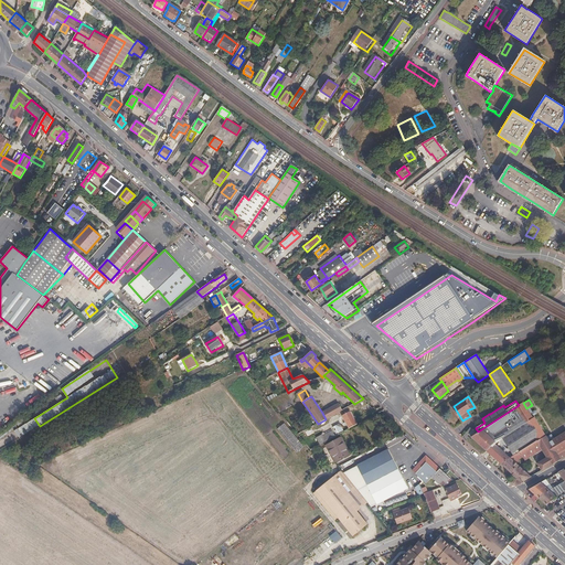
[(476,433),(471,437),(486,450),(494,443),(496,441),(489,435),(505,424),(511,433),(533,418),(532,416),(530,413),(526,408),(523,403),(519,405),(478,432),(476,433)]
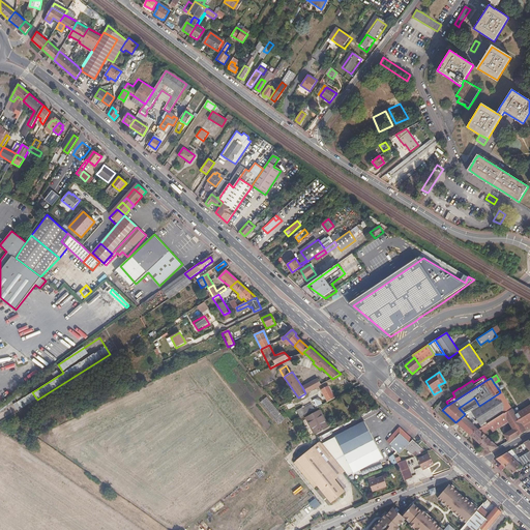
[(321,385),(318,379),(302,387),(305,393),(313,389),(321,385)]
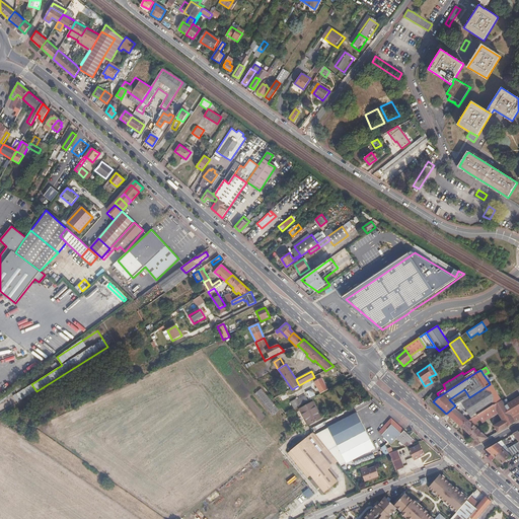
[(329,390),(322,378),(316,382),(319,387),(317,388),(318,391),(320,390),(322,393),(327,390),(329,390)]
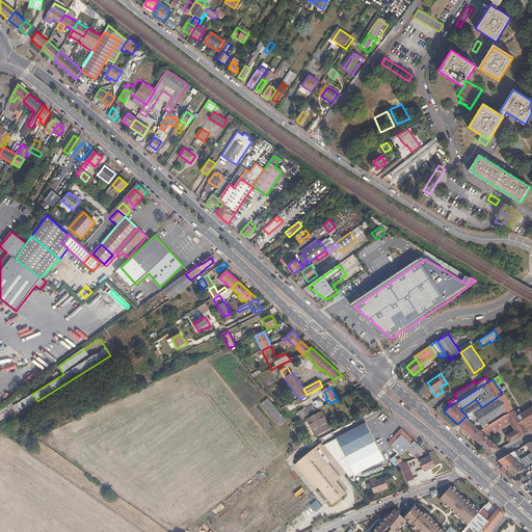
[(488,426),(491,424),(513,410),(503,394),(502,394),(481,407),(473,413),(484,428),(488,426)]
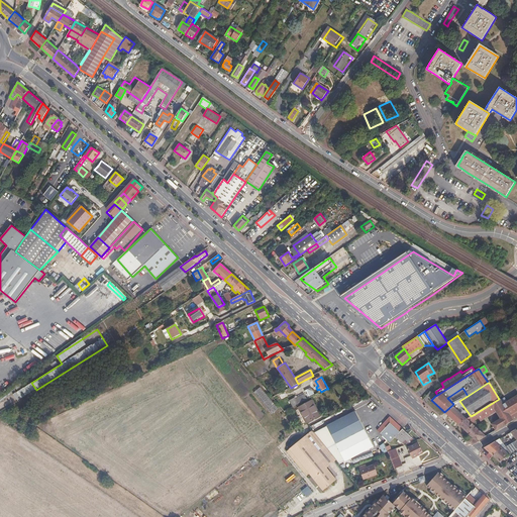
[(279,409),(261,387),(253,393),(272,414),(279,409)]
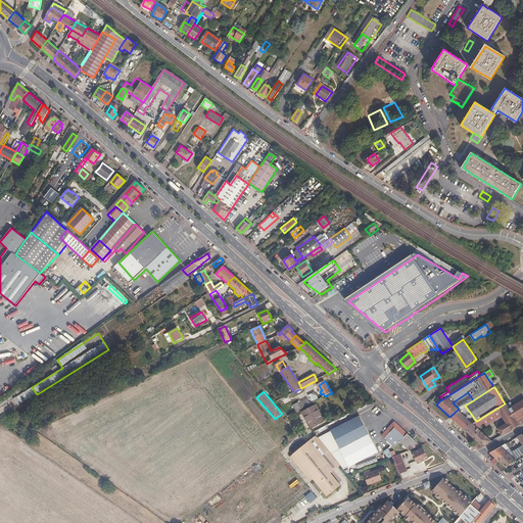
[(431,399),(436,405),(440,400),(435,395),(431,399)]
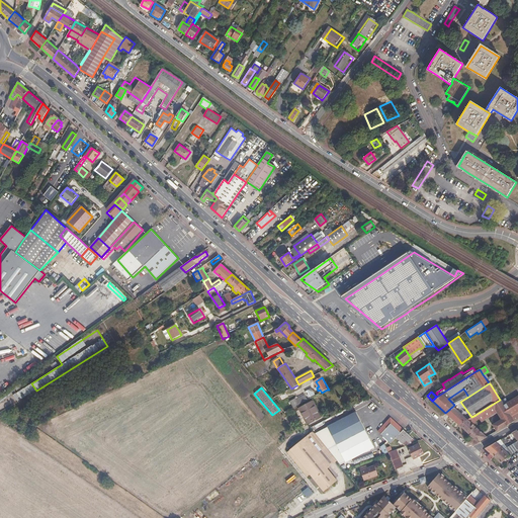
[(308,401),(305,397),(298,400),(297,399),(293,402),(296,407),(308,401)]
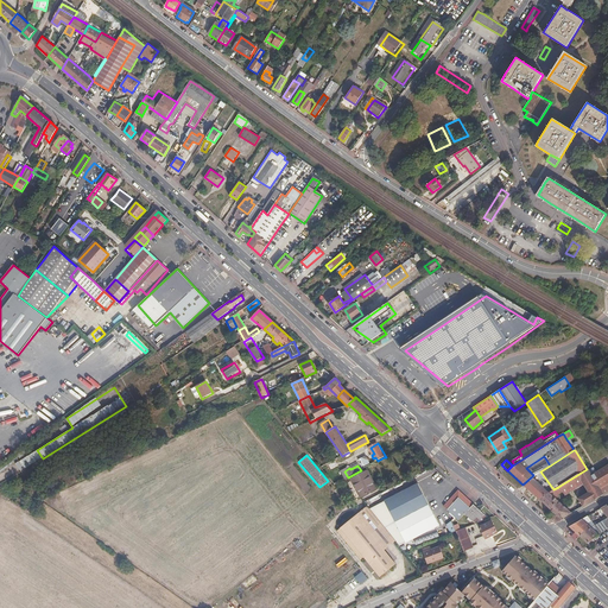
[(607,491),(607,466),(596,473),(595,472),(594,469),(589,473),(587,469),(562,485),(567,492),(582,481),(588,492),(580,496),(578,499),(583,506),(607,491)]
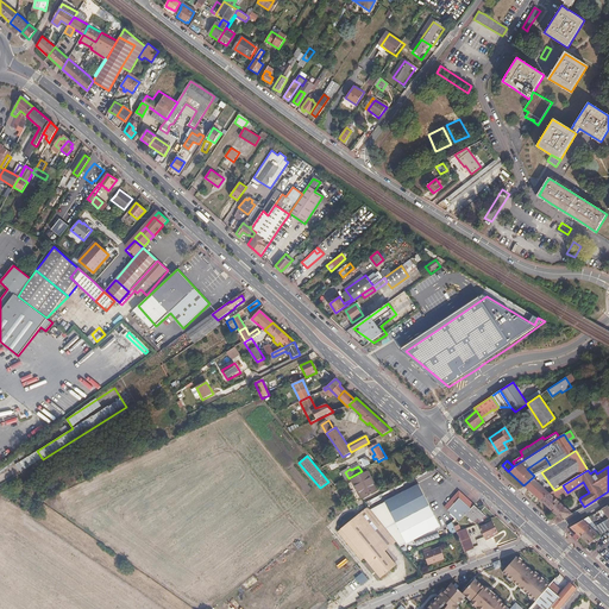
[(377,490),(368,472),(352,482),(362,500),(377,490)]
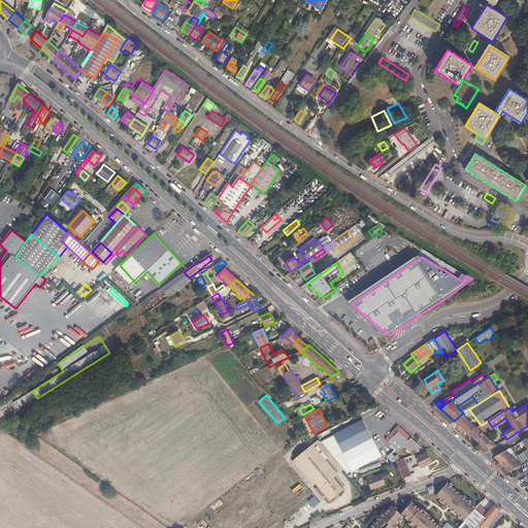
[(462,414),(454,421),(468,433),(479,426),(476,424),(474,426),(462,414)]
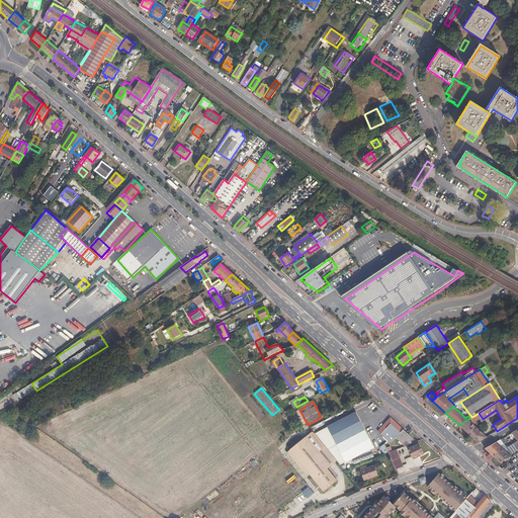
[(328,426),(337,445),(365,430),(356,412),(328,426)]
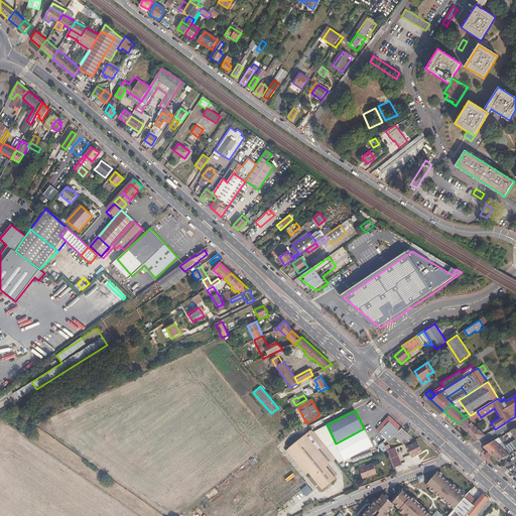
[(468,416),(458,423),(477,440),(485,435),(470,421),(477,417),(474,413),(470,415),(468,416)]
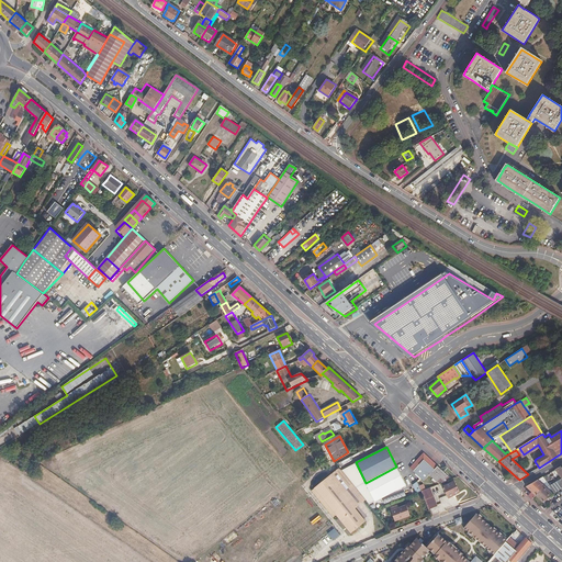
[(451,480),(424,453),(409,468),(424,481),(429,475),(437,482),(439,479),(444,483),(451,480)]
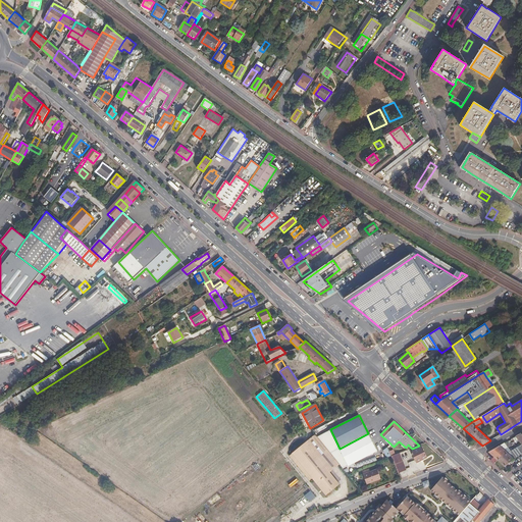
[(330,429),(316,436),(320,441),(340,465),(343,469),(349,466),(340,449),(330,429)]
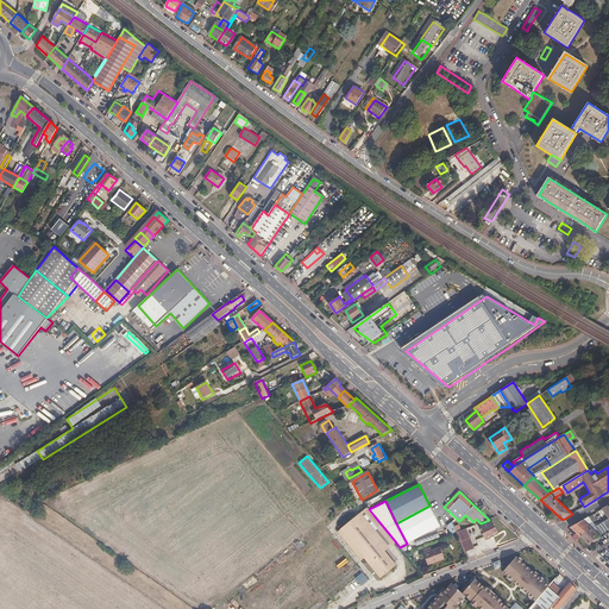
[(440,526),(429,506),(396,523),(407,544),(440,526)]
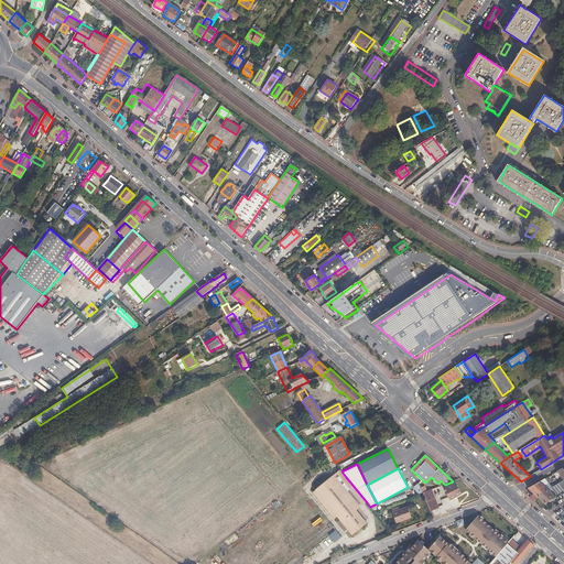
[(346,477),(342,472),(340,470),(315,490),(351,535),(366,524),(356,511),(367,502),(346,477)]
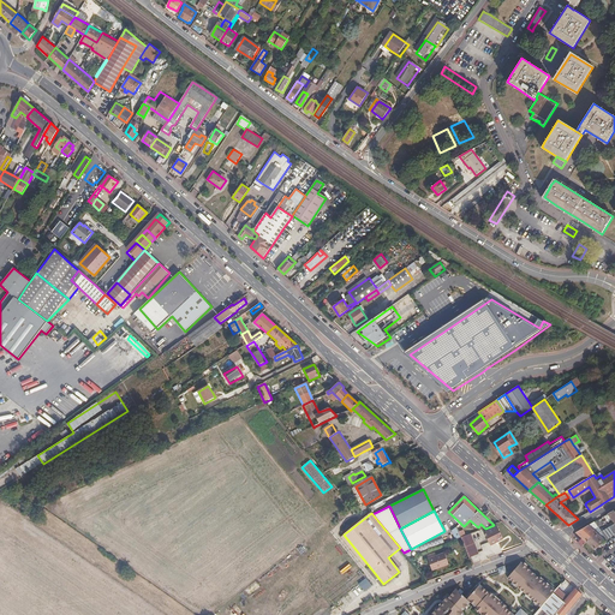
[(585,542),(596,535),(591,530),(598,525),(595,520),(574,532),(580,538),(585,542)]
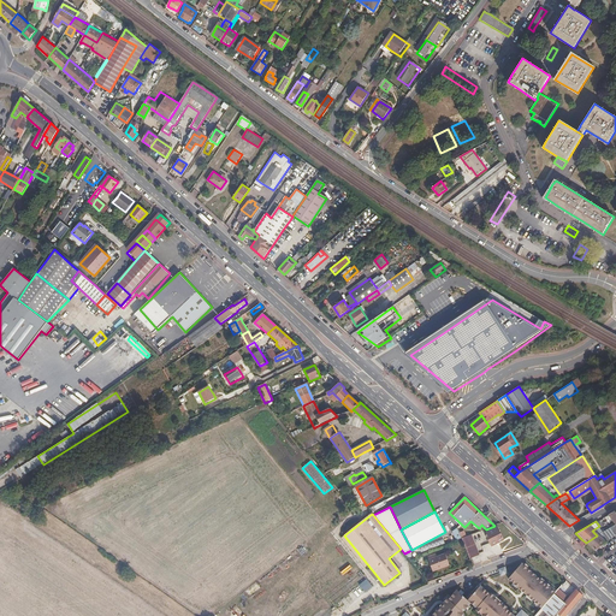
[(615,535),(610,527),(597,535),(605,543),(615,535)]
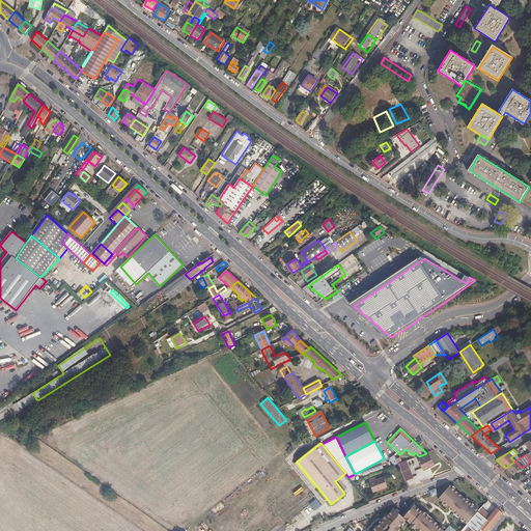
[(398,464),(394,455),(389,458),(393,467),(398,464)]
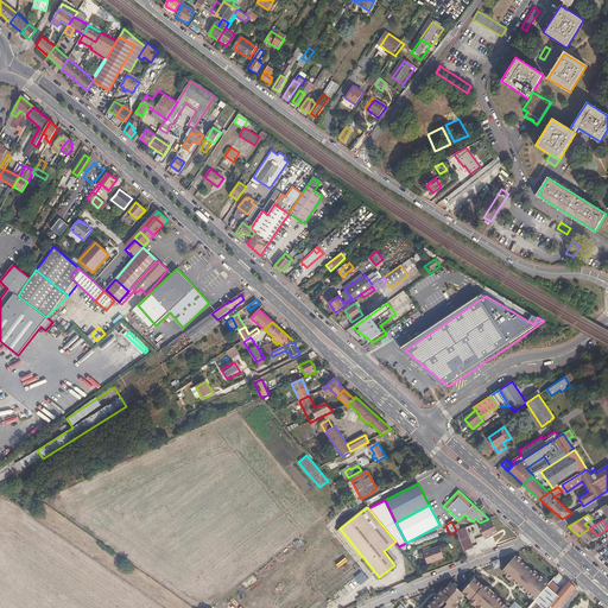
[(496,532),(491,521),(479,527),(485,538),(496,532)]
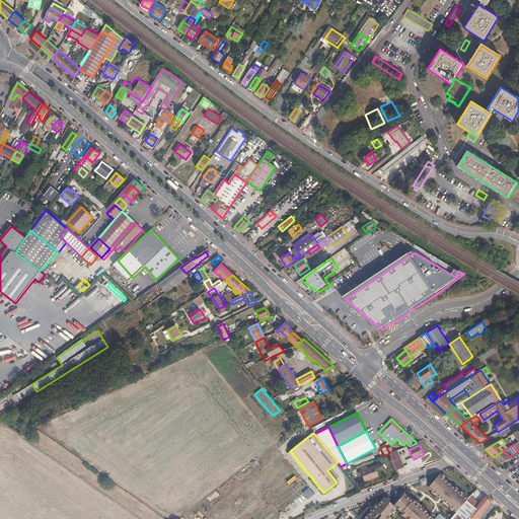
[(397,450),(389,453),(395,470),(403,467),(400,459),(400,458),(397,450)]
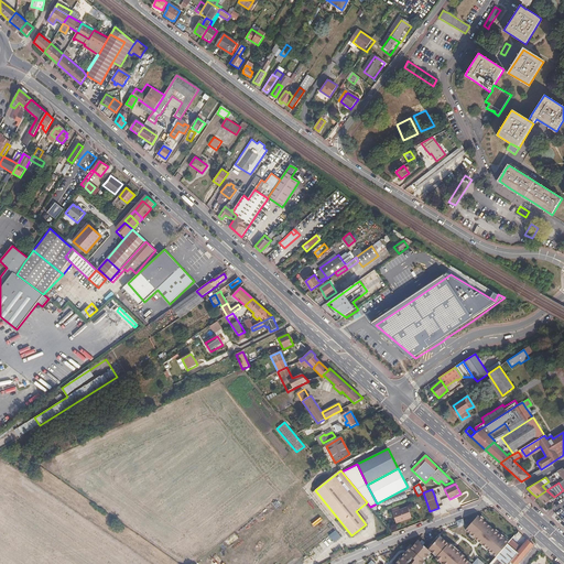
[(554,497),(546,490),(537,497),(544,505),(554,497)]
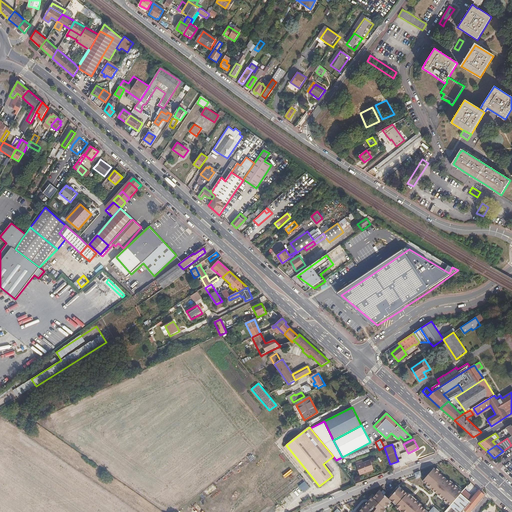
[(368,448),(347,455),(348,460),(370,452),(368,448)]
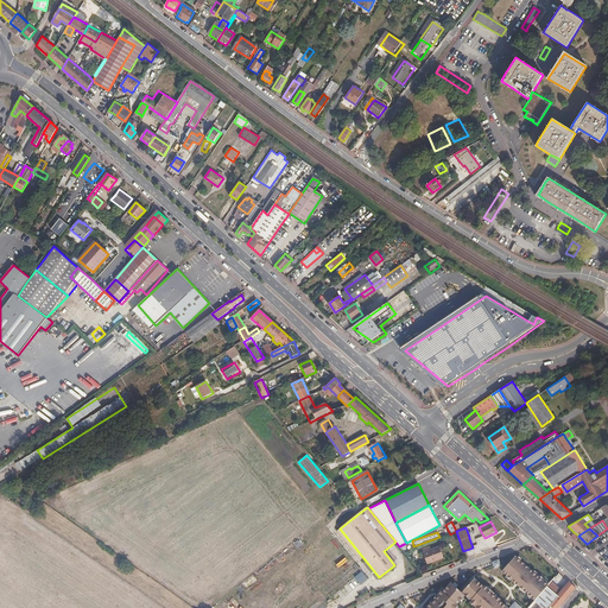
[(444,558),(439,548),(423,555),(428,565),(444,558)]
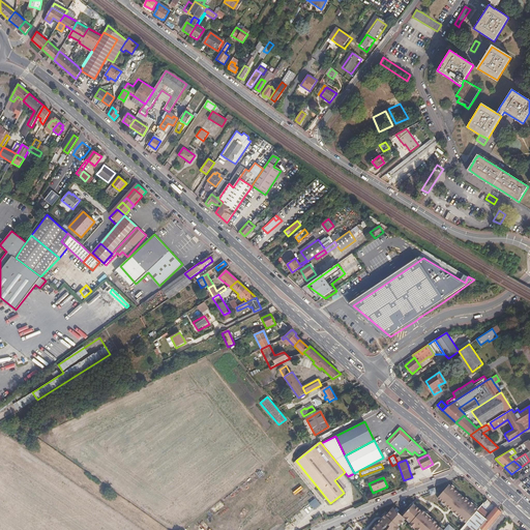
[(466,524),(477,510),(449,486),(438,498),(466,524)]
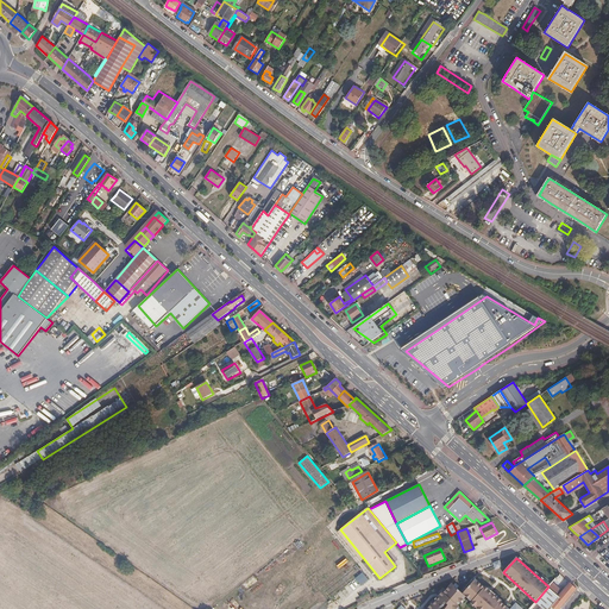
[(522,608),(515,603),(510,608),(508,608),(501,602),(502,601),(485,586),(484,588),(475,579),(463,594),(452,584),(444,594),(443,592),(428,608),(457,608),(459,607),(458,606),(466,597),(472,602),(471,603),(477,608),(522,608)]
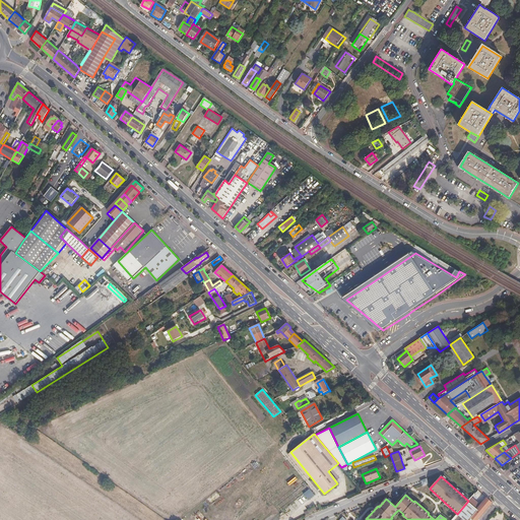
[(462,511),(471,519),(472,519),(477,519),(493,503),(486,498),(479,505),(471,498),(468,501),(467,503),(459,512),(460,513),(462,511)]
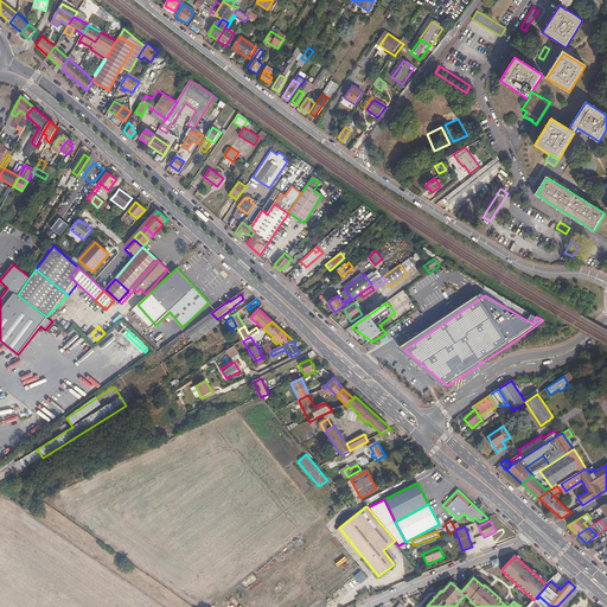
[(549,606),(550,606),(540,596),(537,599),(536,598),(534,600),(532,601),(526,606),(549,606)]
